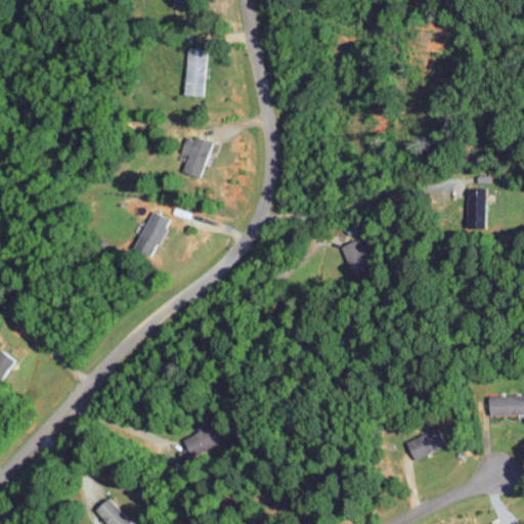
[(201,94),(205,49),(186,47),(182,93),(201,94)]
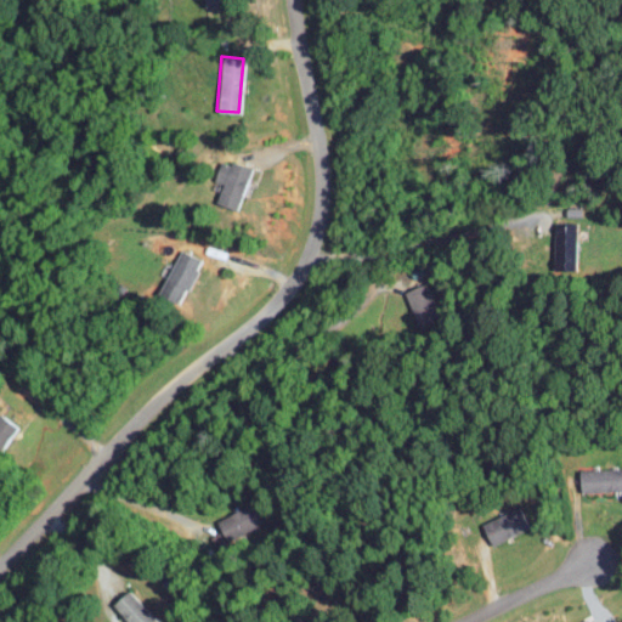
[(215,203),(236,209),(249,168),(220,159),(213,180),(222,182),(215,203)]
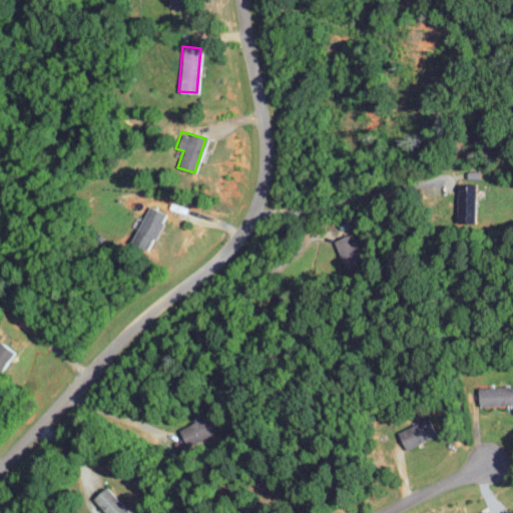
[(476,183),(457,182),(455,221),(475,222),(476,183)]
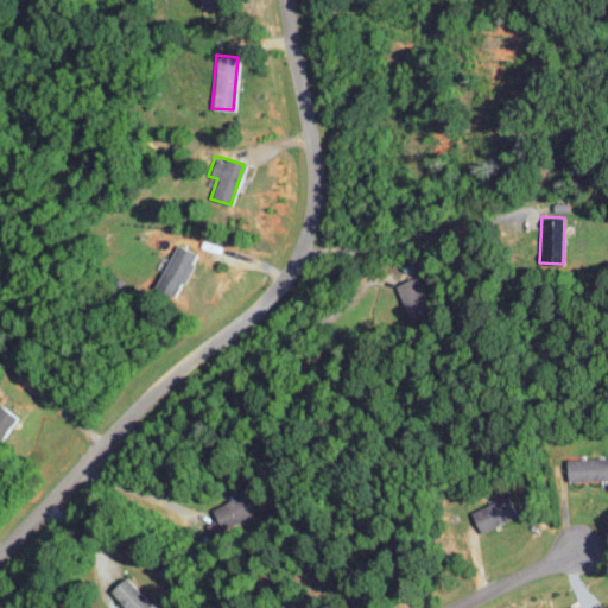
[(196,253),(176,244),(156,286),(176,297),(196,253)]
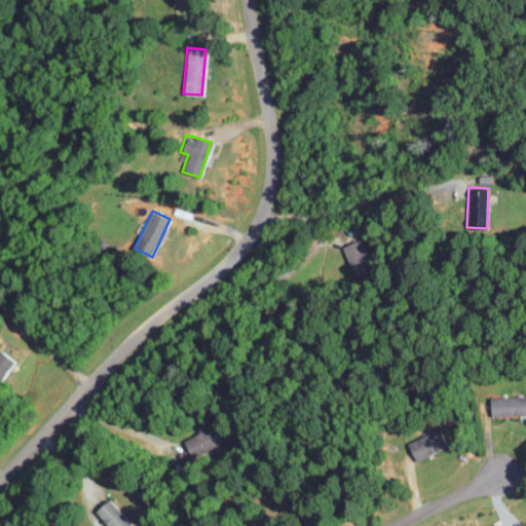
[(353,269),(377,259),(367,236),(343,246),(353,269)]
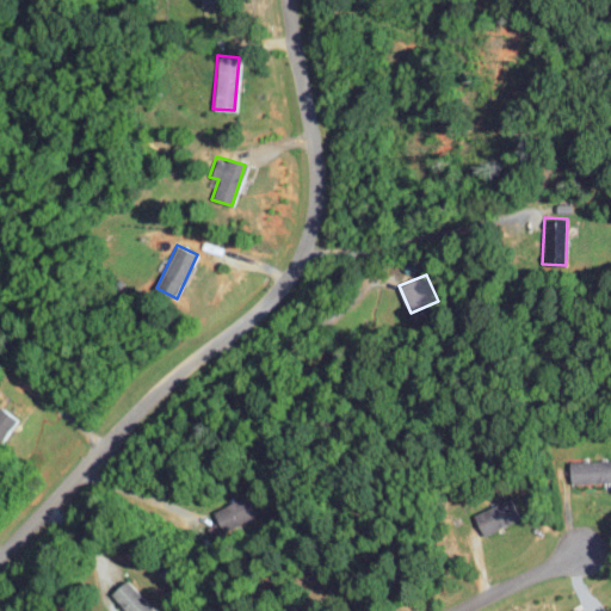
[(610,460),(568,461),(568,482),(610,481),(610,460)]
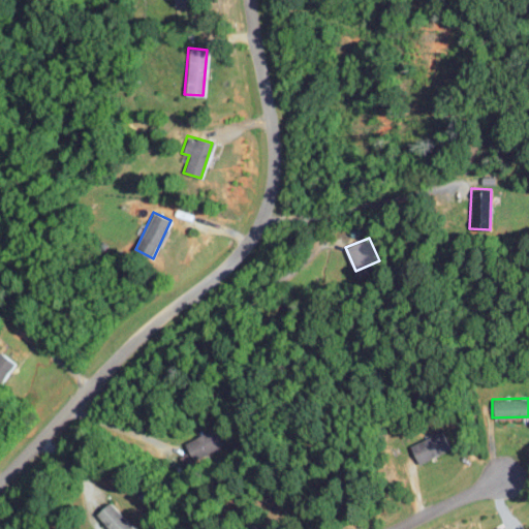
[(184,440),(190,459),(223,447),(217,430),(184,440)]
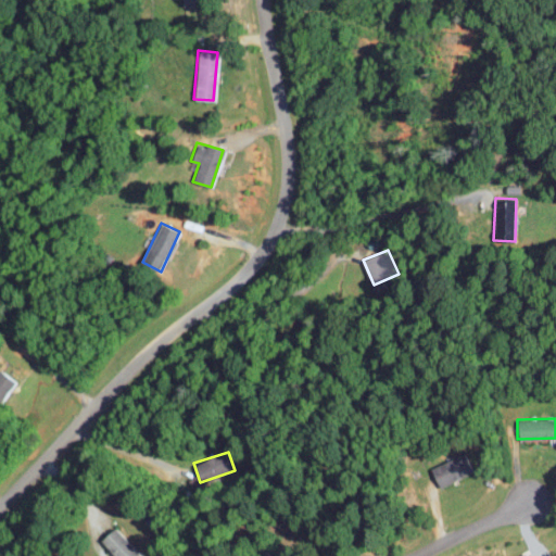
[(428,469),(437,487),(469,471),(460,453),(428,469)]
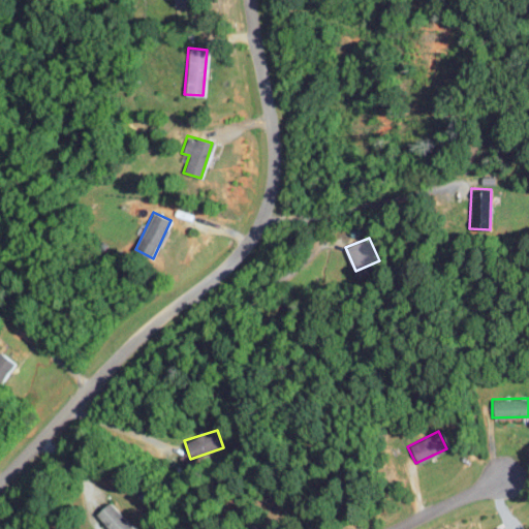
[(94,514),(107,528),(132,528),(106,501),(94,514)]
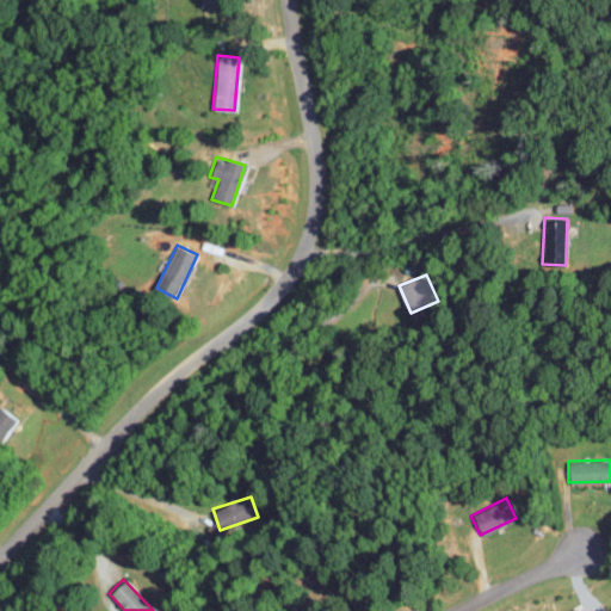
All buildings are outlined.
